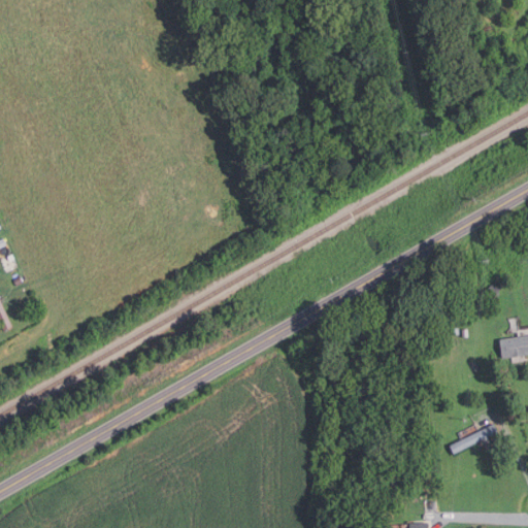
[(513,60),(513,44),(525,44),(525,59),(513,60)]
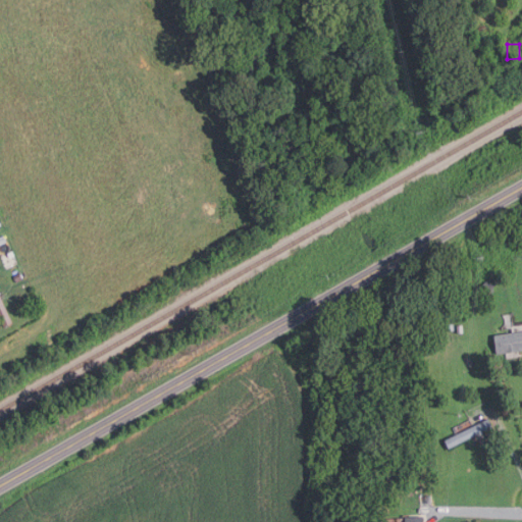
[(22,279),(16,282),(13,276),(20,273),(22,279)]
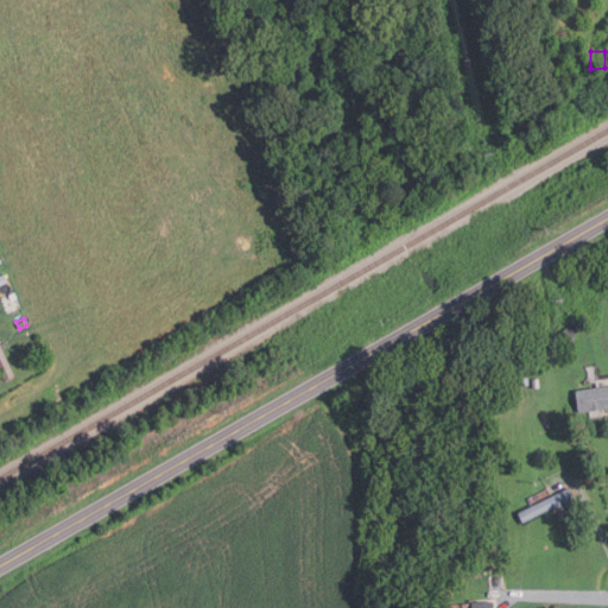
[(565,344),(557,336),(572,322),(581,329),(574,335),(575,336),(565,344)]
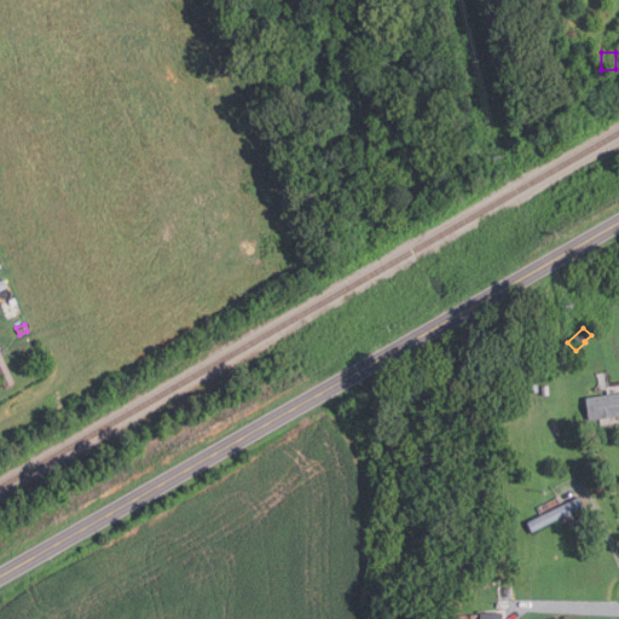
[(5,388),(0,379),(0,351),(15,383),(5,388)]
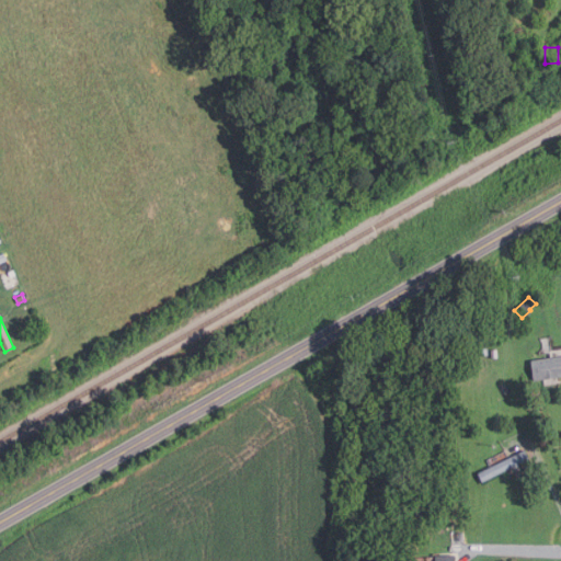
[(560,375),(534,379),(530,359),(560,355),(560,375)]
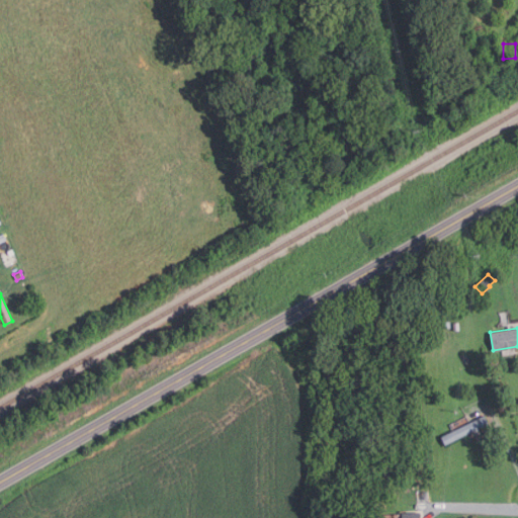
[(471,361),(465,364),(462,356),(468,354),(471,361)]
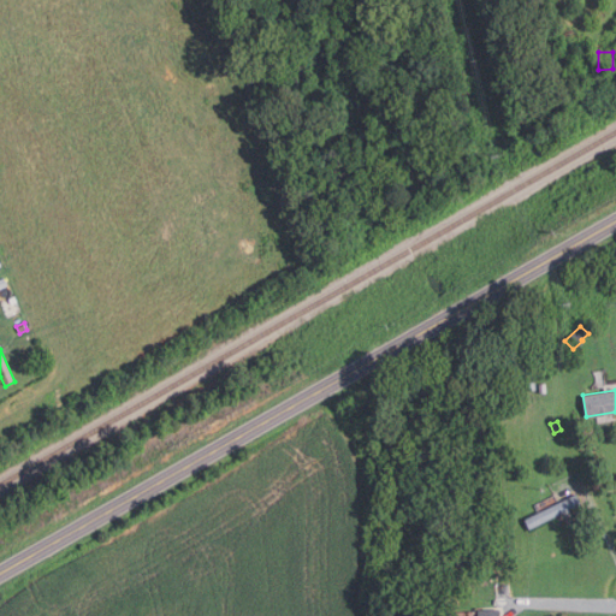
[(529,528),(525,519),(576,492),(581,502),(529,528)]
